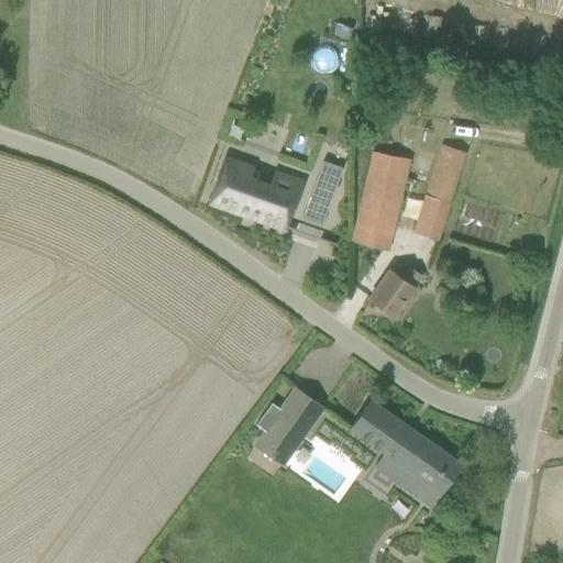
[(320,55),(339,59),(343,40),(324,36),(320,55)]
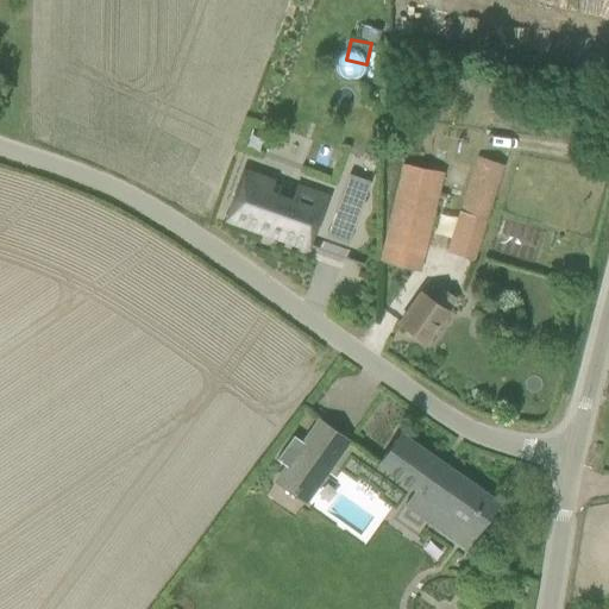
[(435,100),(437,85),(427,85),(426,100),(435,100)]
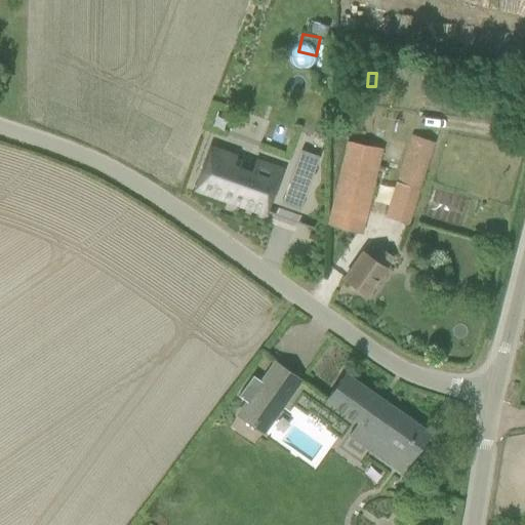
[(436,143),(411,135),(386,218),(410,225),(436,143)]
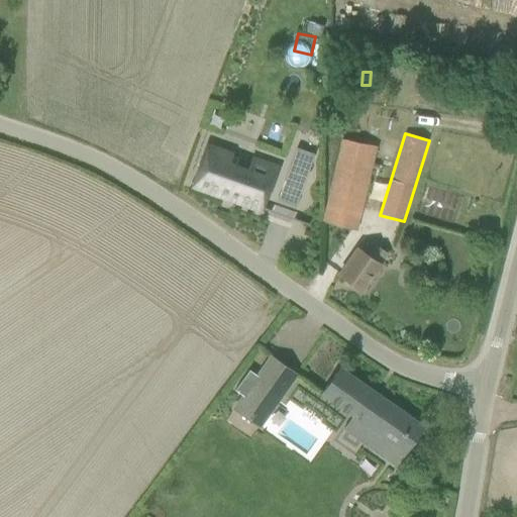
[(342,139),(323,223),(356,230),(377,146),(342,139)]
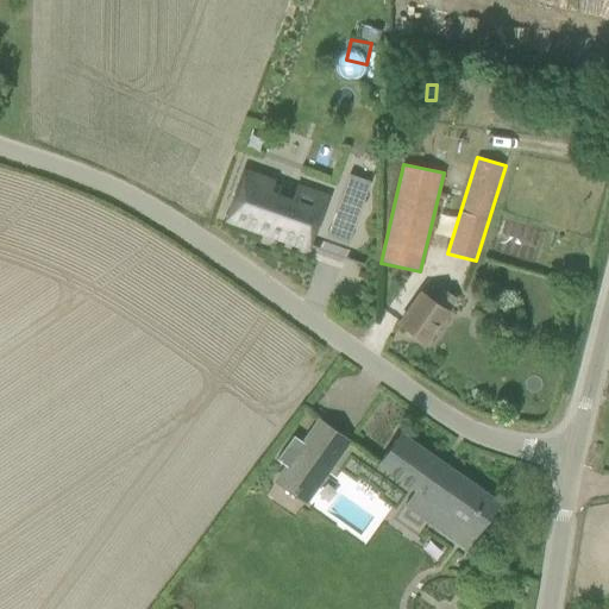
[(226,214),(225,217),(319,250),(320,249),(309,244),(325,201),(295,190),(292,202),(270,194),(274,186),(244,175),(230,217),(226,214)]
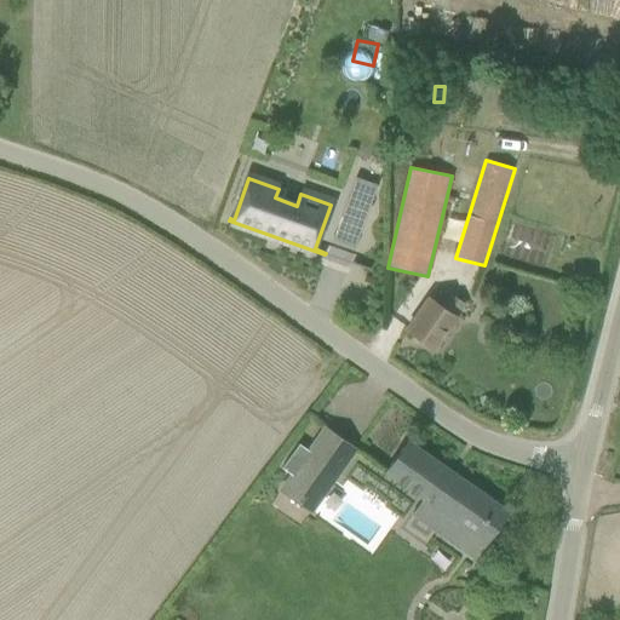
[(344,211),(365,219),(377,185),(356,178),(344,211)]
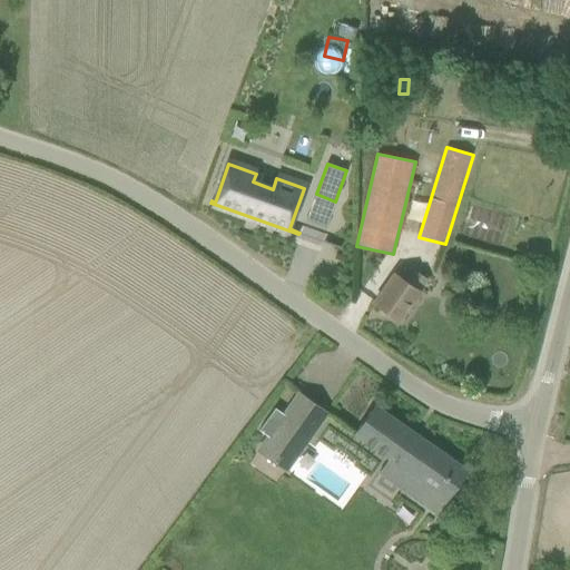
[(420,292),(428,281),(414,272),(406,283),(394,274),(374,303),(399,320),(410,303),(411,304),(420,292)]
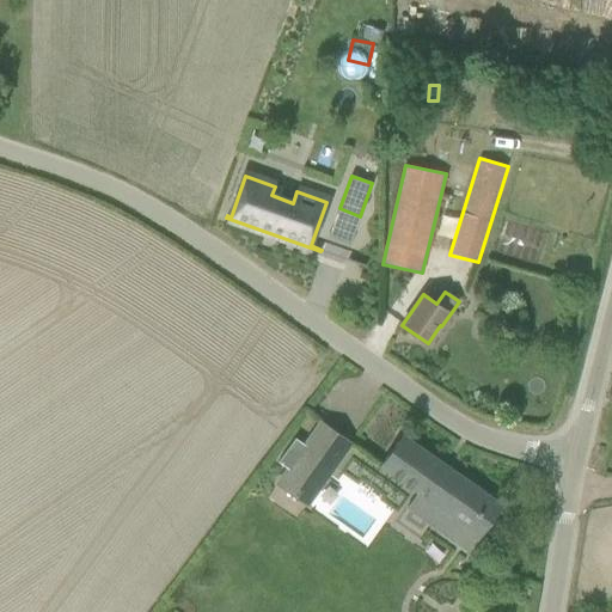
[(334,470),(353,444),(322,421),(303,447),(334,470)]
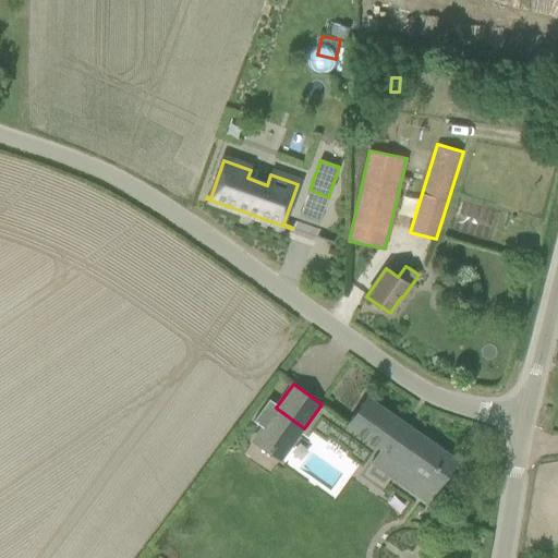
[(458,461),(366,397),(347,425),(404,466),(395,480),(427,502),(458,461)]
